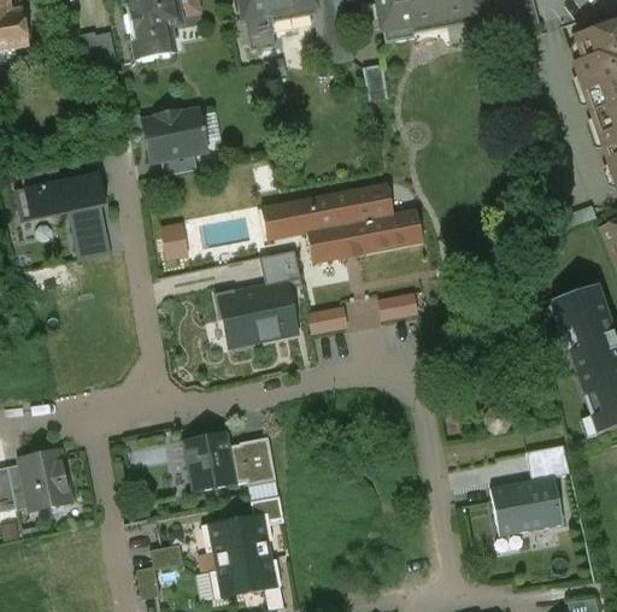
[(0,0),(0,48),(27,45),(18,0),(0,0)]
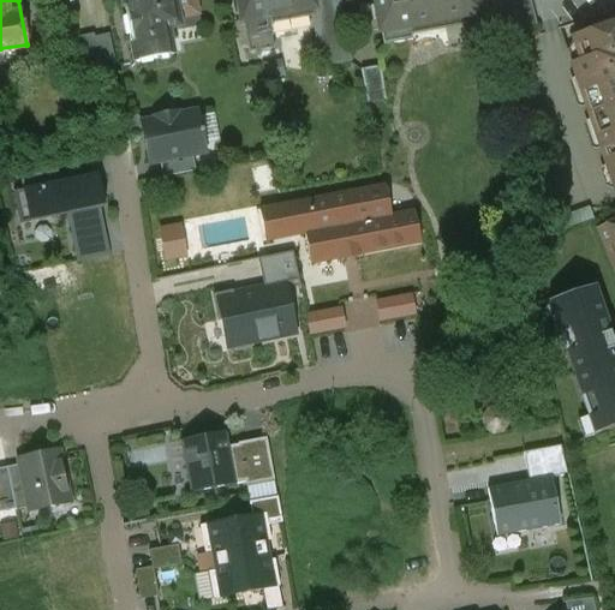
[(123,0),(135,60),(172,53),(167,25),(179,23),(178,16),(174,0),(123,0)]
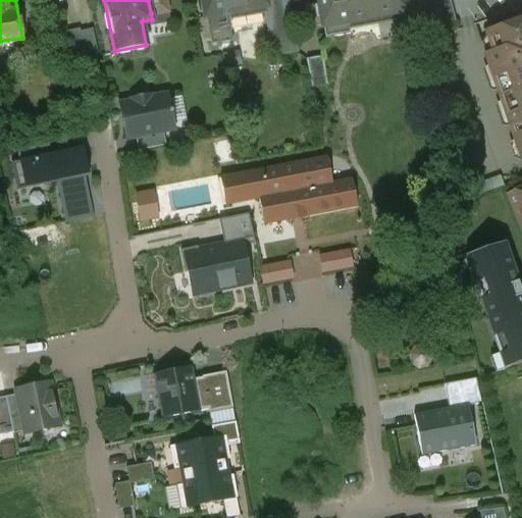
[(148,0),(151,13),(168,10),(166,0),(148,0)]
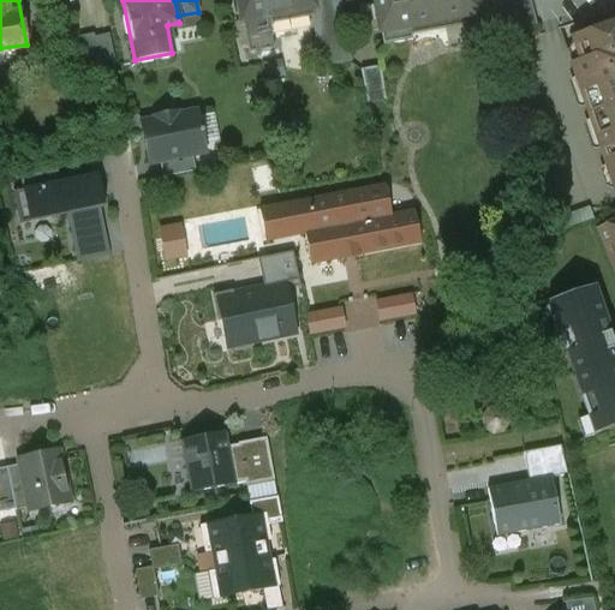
[(238,0),(242,18),(243,18),(268,13),(310,6),(312,6),(311,0),(238,0)]
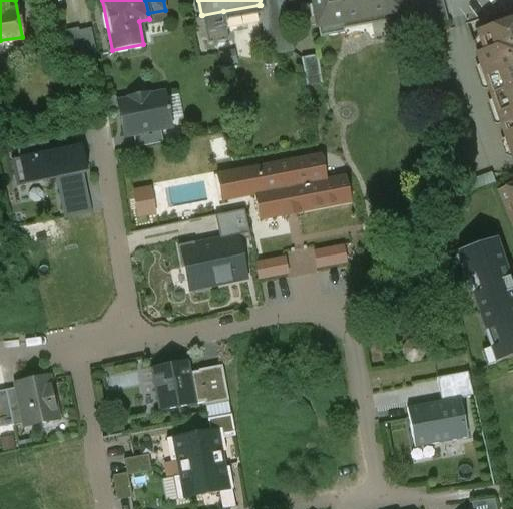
[(260,0),(261,5),(259,5),(267,53),(292,49),(284,0),(260,0)]
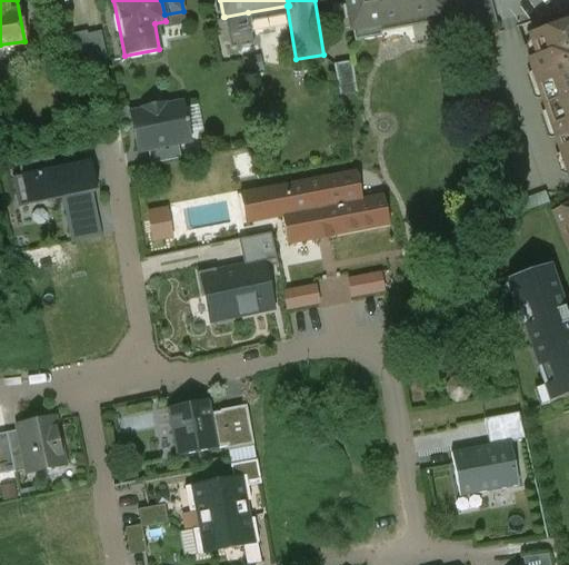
[(346,0),(350,20),(358,20),(360,38),(381,33),(379,21),(442,10),(440,0),(346,0)]
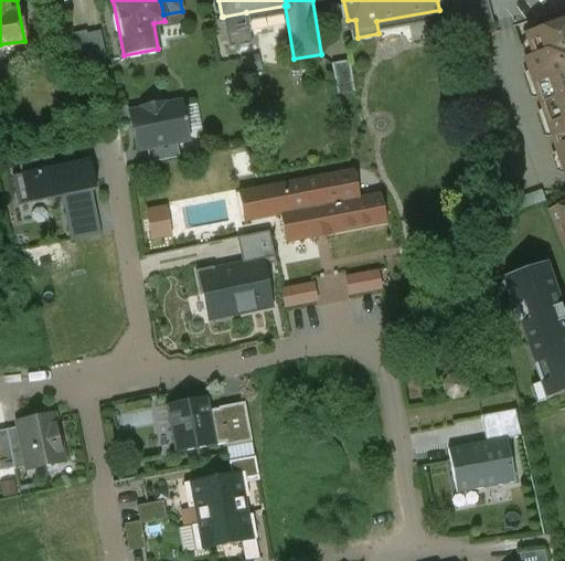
[(456,0),(465,29),(491,20),(484,0),(456,0)]
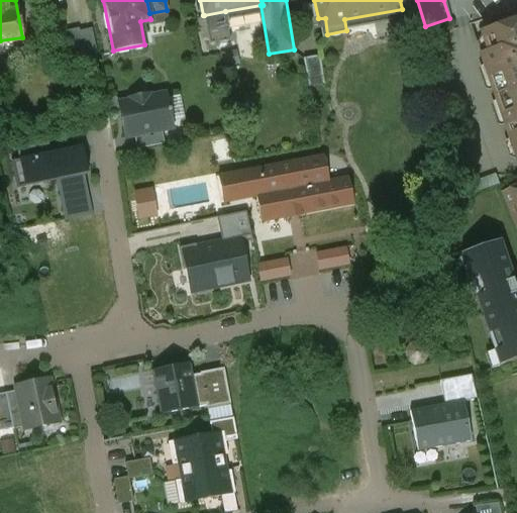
[(225,11),(204,15),(209,42),(229,38),(225,11)]
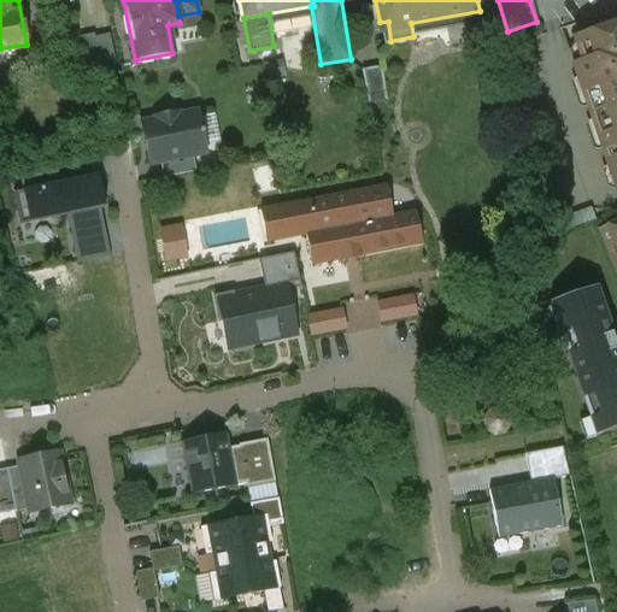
[(491,18),(476,21),(480,37),(494,35),(491,18)]
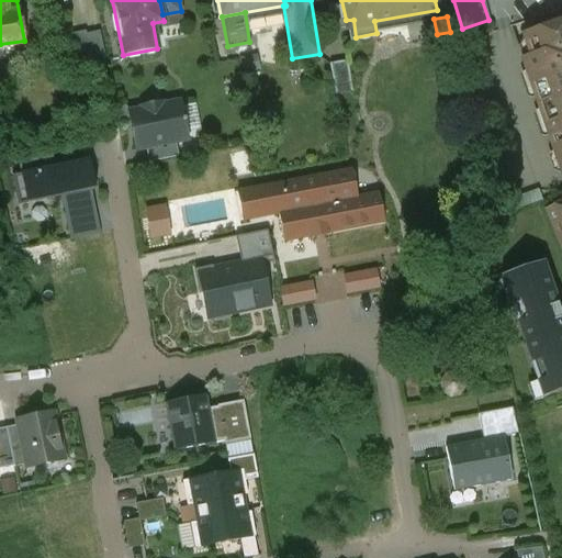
[(526,40),(530,53),(524,62),(558,163),(561,165),(561,19),(530,30),(526,40)]
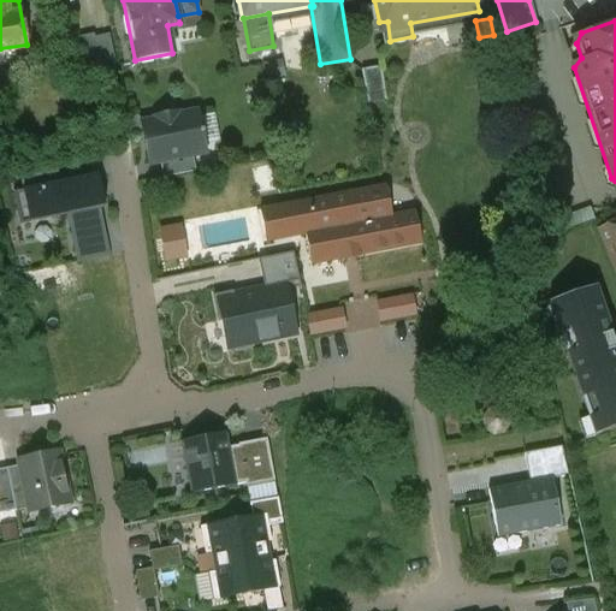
[(581,58),(576,43),(567,47),(560,24),(509,42),(563,214),(615,196),(615,191),(611,178),(574,67),(581,58)]
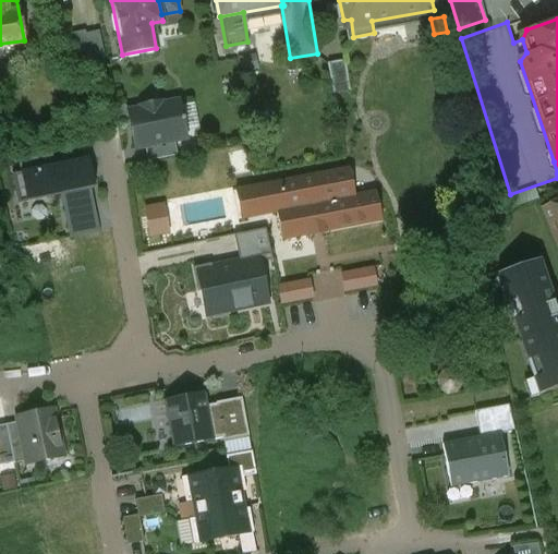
[(73,28),(79,55),(105,50),(99,24),(73,28)]
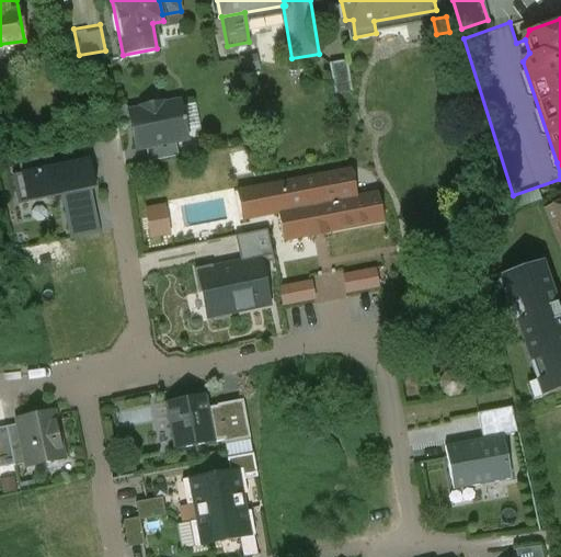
[(343,56),(327,59),(332,90),(348,87),(343,56)]
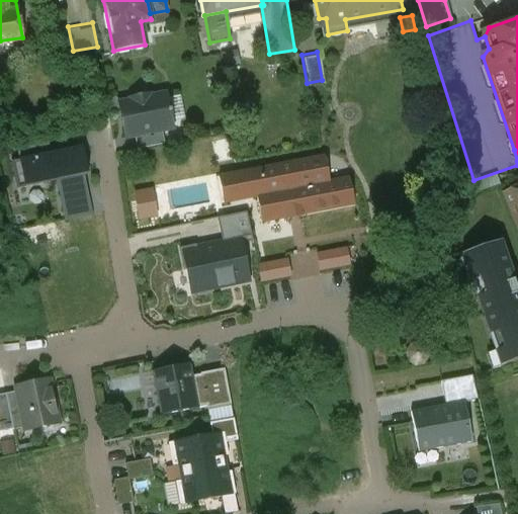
[(122,100),(119,101),(125,135),(134,133),(161,127),(171,125),(165,92),(149,95),(149,93),(122,98),(122,100)]
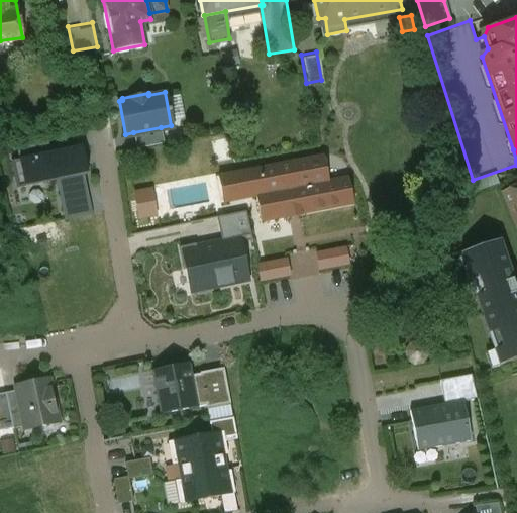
[(161,127),(133,132),(136,146),(164,141),(161,127)]
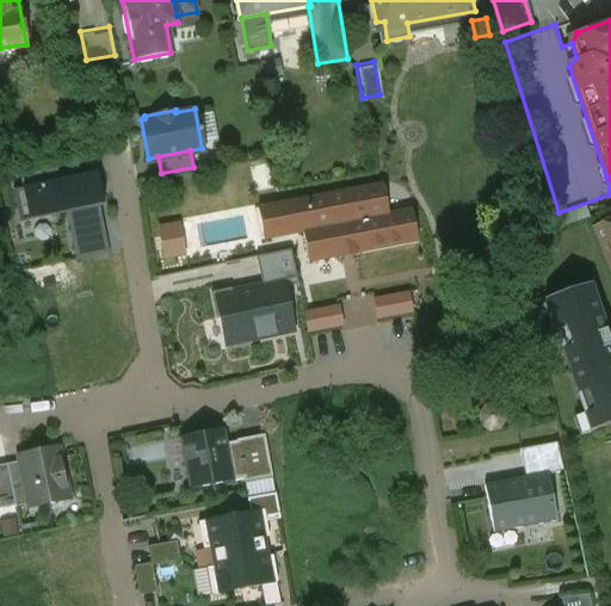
[(98,171),(14,187),(20,220),(67,210),(100,204),(105,203),(98,171)]
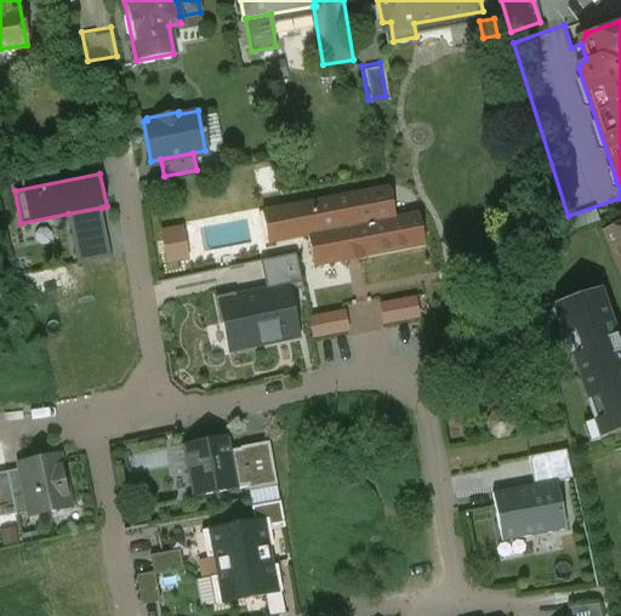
[(309,233),(315,264),(425,243),(419,210),(396,215),(389,184),(263,209),(269,240),(309,233)]
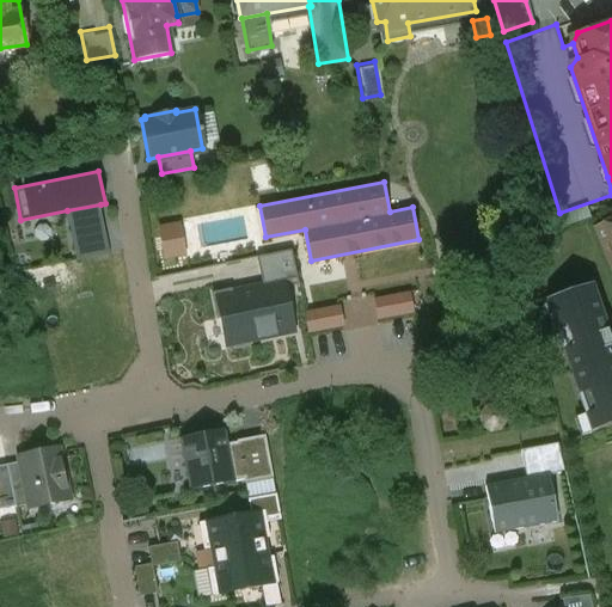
[(101,204),(67,210),(77,257),(110,250),(101,204)]
